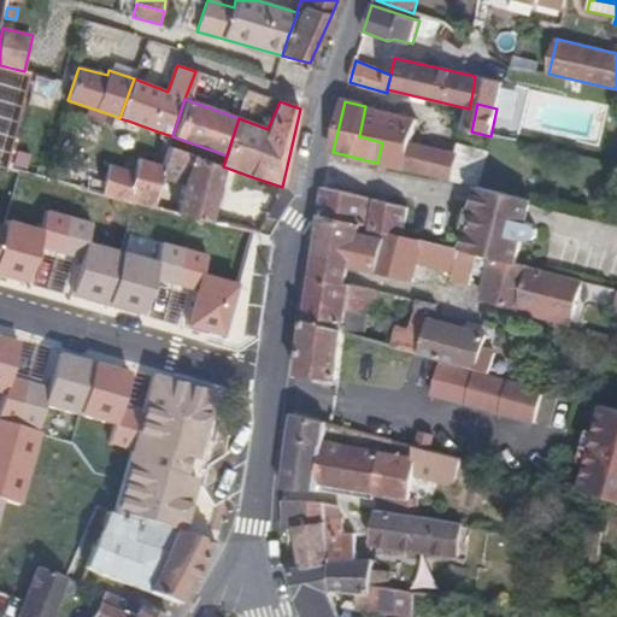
[(417,119),(365,106),(359,136),(382,142),(377,163),(477,188),(487,152),(459,144),(457,153),(411,142),(417,119)]
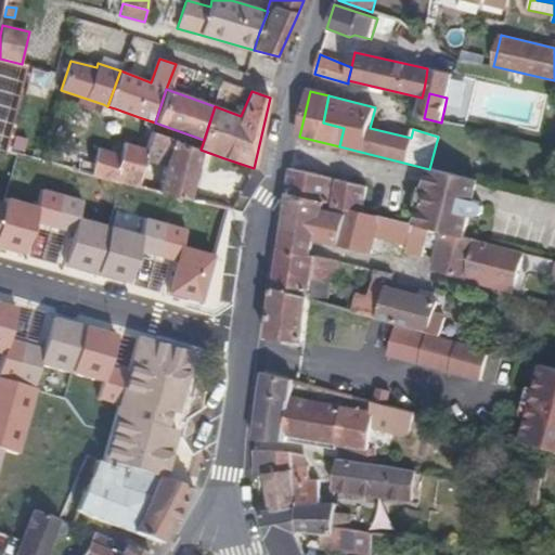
[(113,119),(115,108),(107,106),(103,104),(100,115),(113,119)]
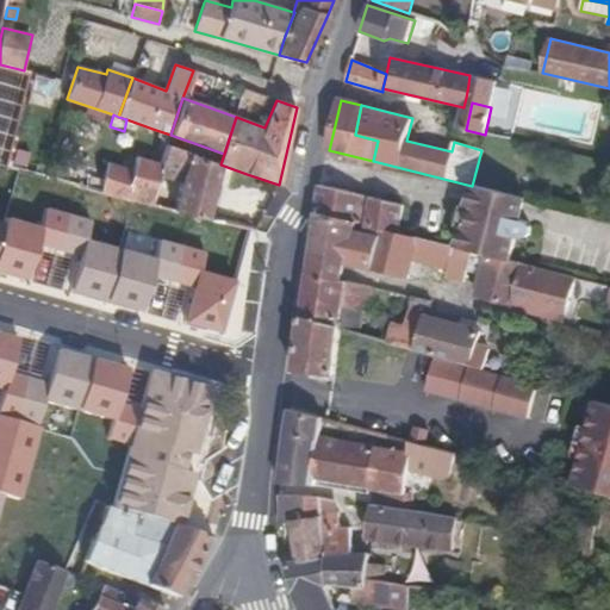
[(150,139),(153,129),(126,119),(124,131),(150,139)]
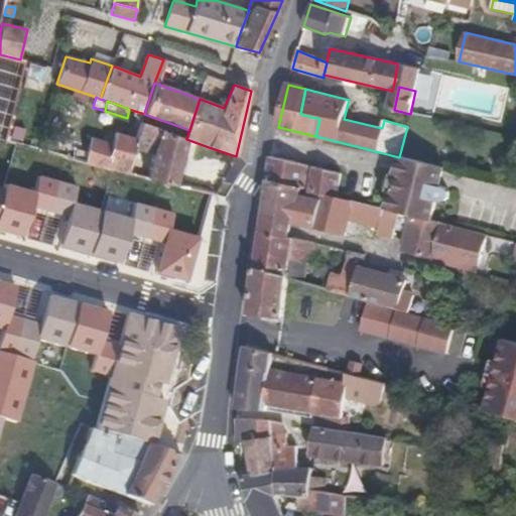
[(175,184),(186,139),(142,123),(141,123),(137,139),(135,149),(153,154),(147,177),(175,184)]
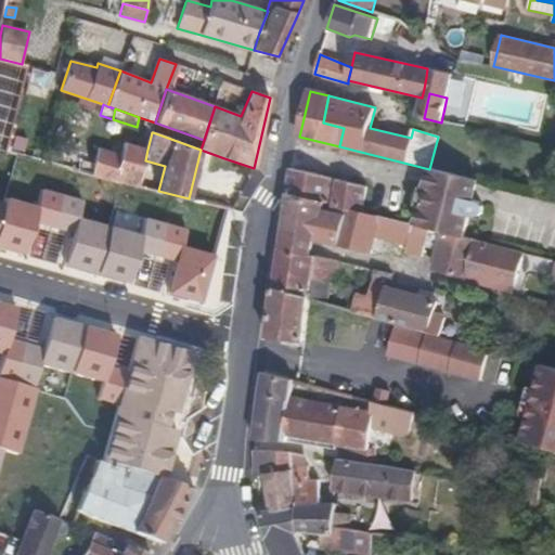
[(22,142),(11,140),(8,153),(18,156),(22,142)]
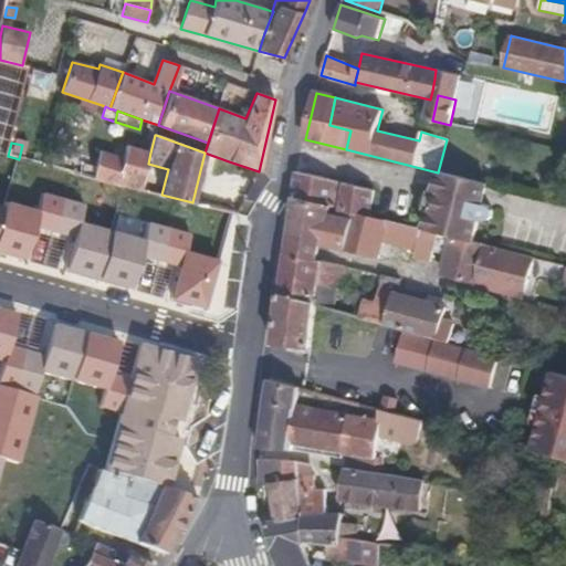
[(148,164),(150,153),(127,146),(124,158),(100,150),(98,154),(95,164),(94,178),(119,185),(119,184),(119,180),(143,185),(148,164)]
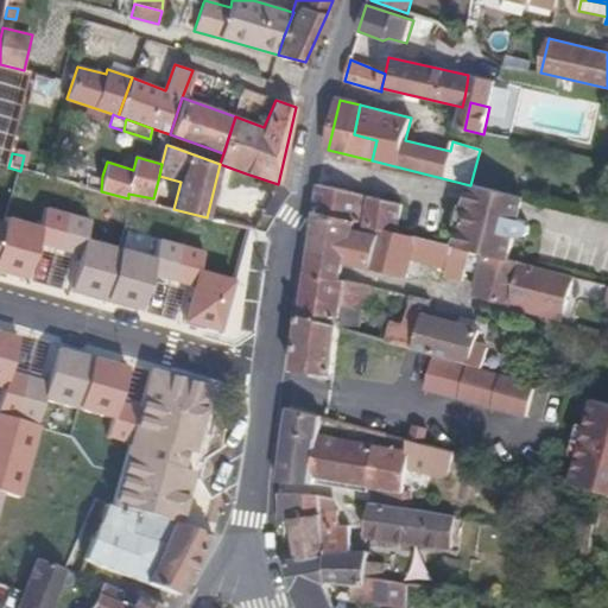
[(102,176),(106,165),(95,163),(90,176),(88,189),(101,191),(102,176)]
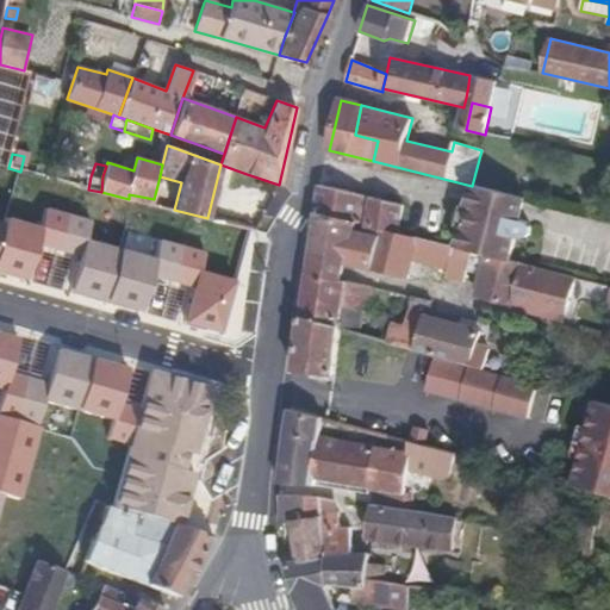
[(75,169),(64,166),(62,173),(73,176),(75,169)]
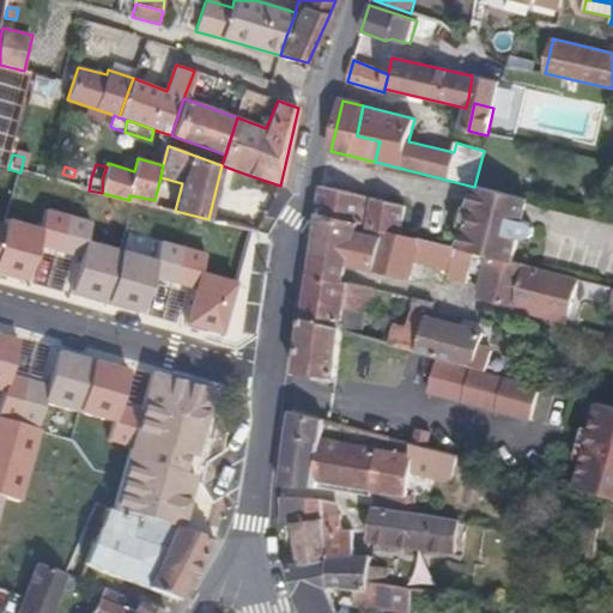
[(322,186),(317,213),(402,235),(406,206),(322,186)]
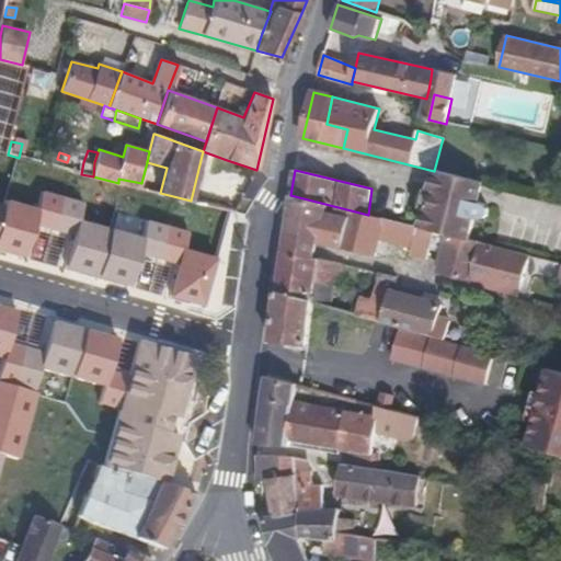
[(483,183),(435,171),(431,191),(425,189),(421,208),(425,209),(421,228),(434,231),(438,232),(469,241),(474,219),(479,220),(483,220),(487,218),(489,215),(490,212),(489,208),(485,205),(482,204),(479,203),(483,183)]
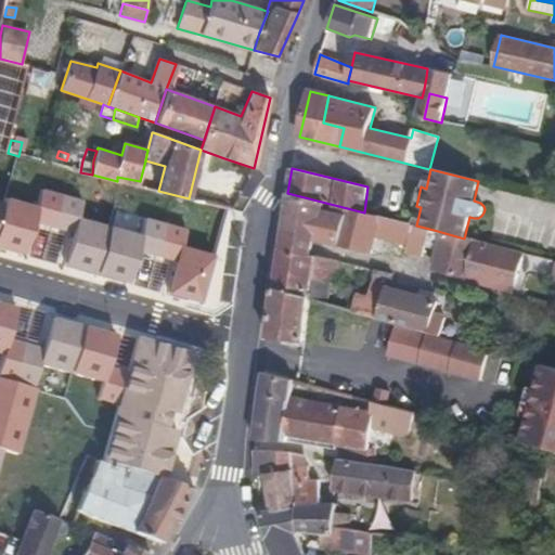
[(86,199),(44,190),(35,230),(76,240),(81,216),(86,199)]
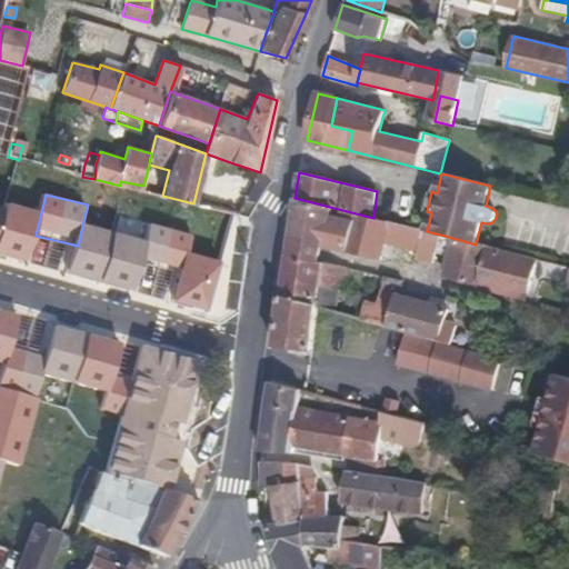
[(431,265),(440,235),(427,231),(373,218),(295,198),(289,239),(322,247),(381,261),(387,245),(418,252),(416,260),(431,265)]
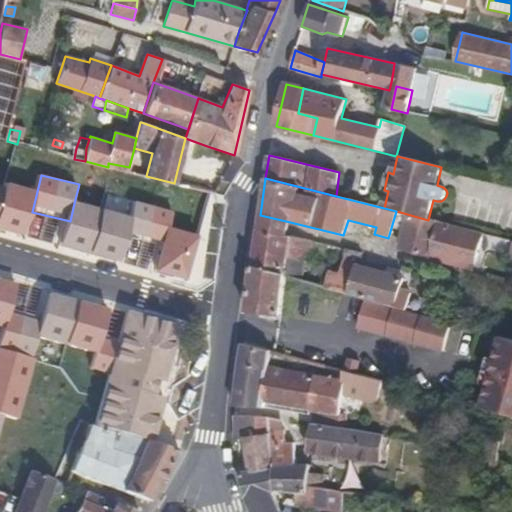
[(38,191),(8,183),(0,211),(0,227),(26,234),(32,212),(38,191)]
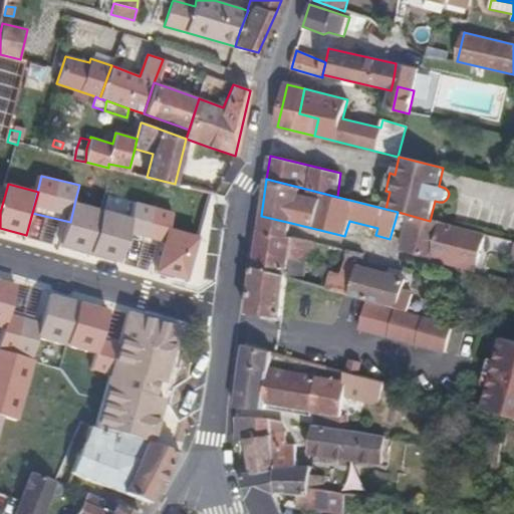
[(178,209),(136,199),(125,238),(167,248),(172,228),(173,228),(178,209)]
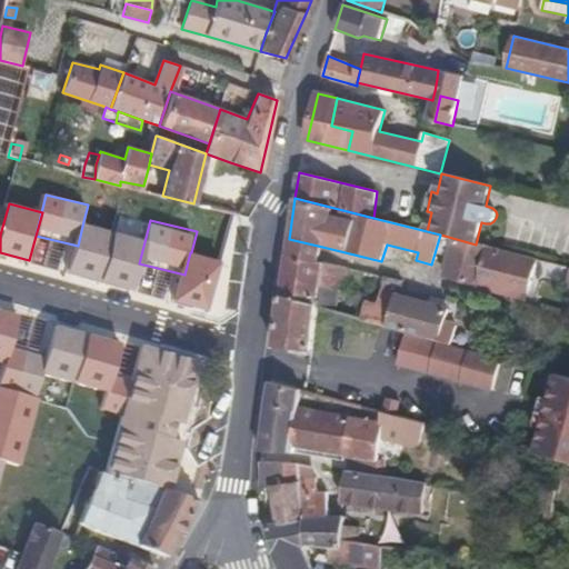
[(113,230),(83,221),(69,271),(99,280),(113,230)]
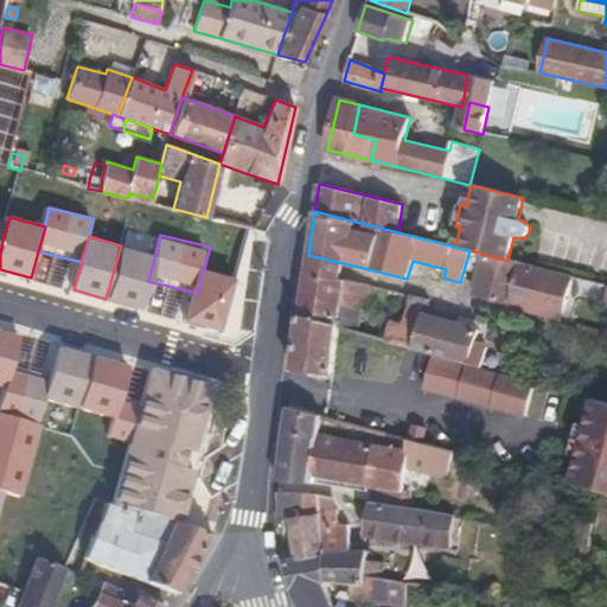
[(159,256),(123,247),(109,300),(145,310),(159,256)]
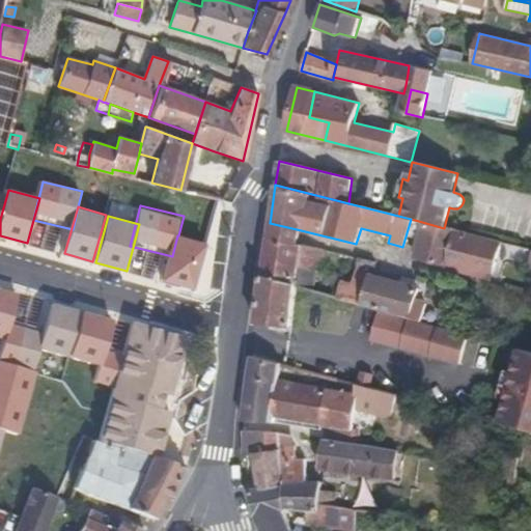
[(415,220),(411,236),(420,240),(415,259),(428,262),(445,267),(450,247),(483,256),(487,240),(444,228),(415,220)]
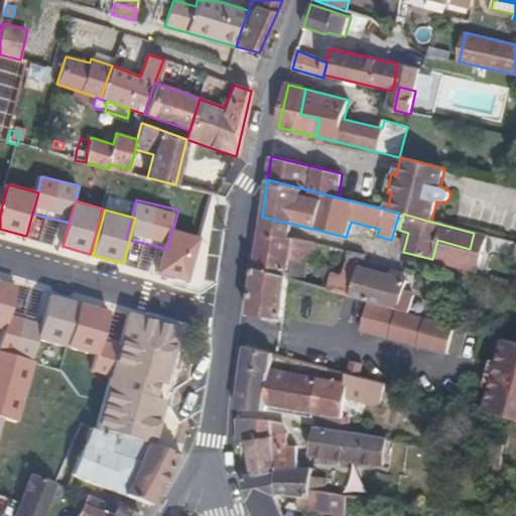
[(292,224),(262,217),(260,231),(289,237),(292,224)]
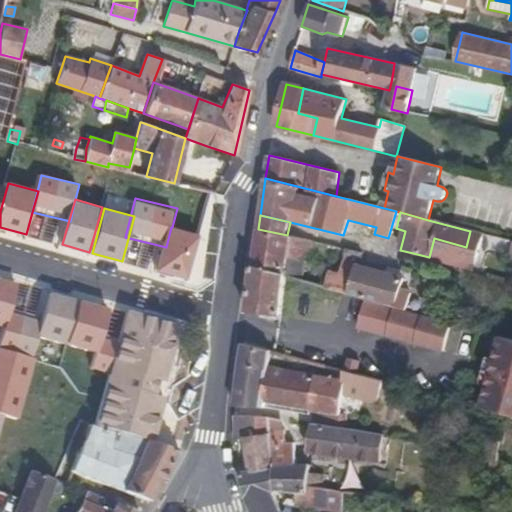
[(201,235),(171,227),(159,271),(188,280),(201,235)]
